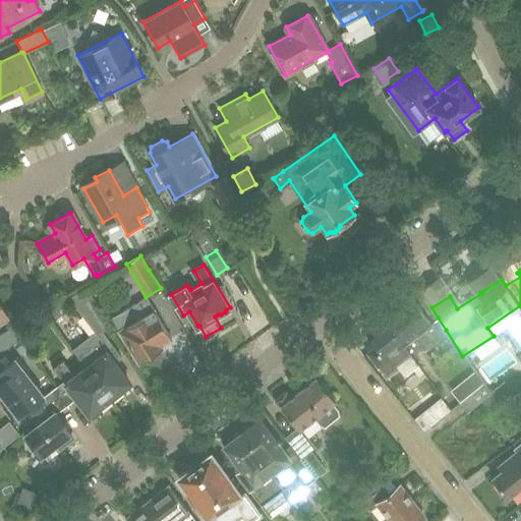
[(82,291),(69,299),(82,317),(95,309),(82,291)]
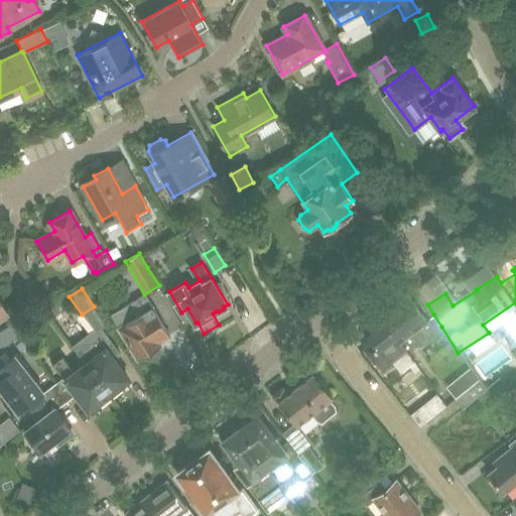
[(169,336),(152,307),(152,306),(144,294),(110,314),(137,359),(140,358),(142,360),(151,355),(149,352),(160,345),(158,343),(169,336)]
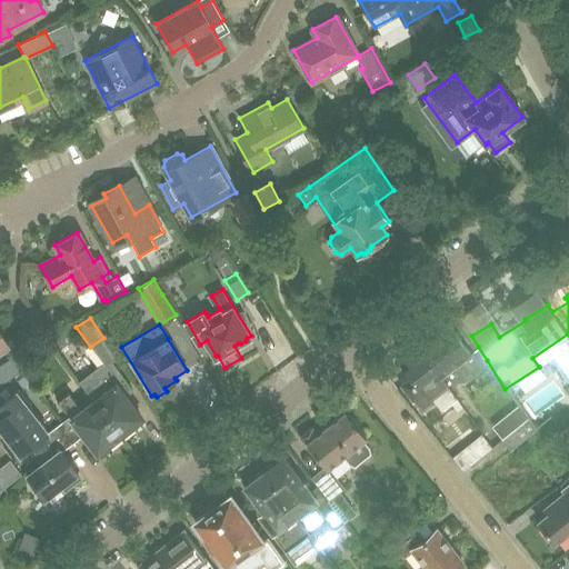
[(479,366),(487,360),(478,347),(470,353),(449,326),(419,349),(440,378),(440,377),(457,365),(466,376),(479,366)]
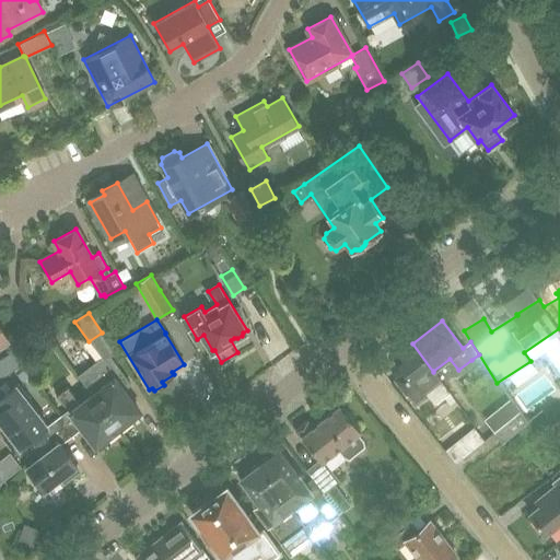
[(433,372),(412,343),(394,358),(404,372),(395,378),(413,404),(424,395),(423,394),(441,381),(433,371),(433,372)]
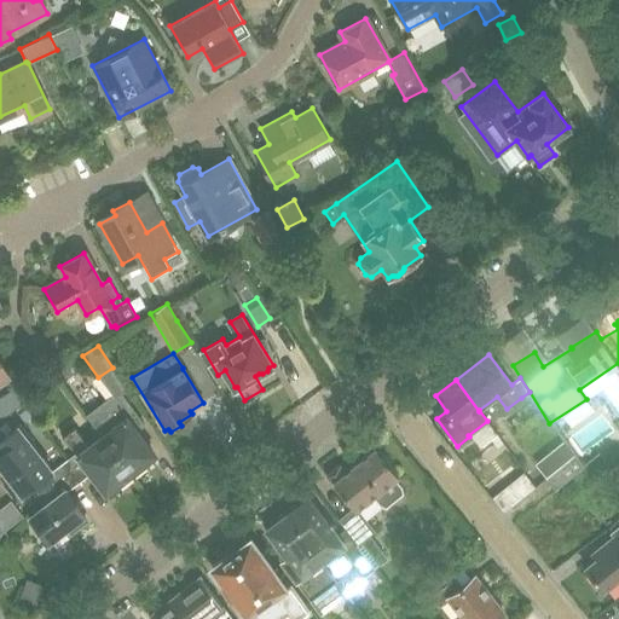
[(143,423),(120,394),(120,393),(114,398),(111,399),(100,408),(87,417),(102,437),(132,476),(145,467),(142,462),(152,453),(134,431),(143,423)]
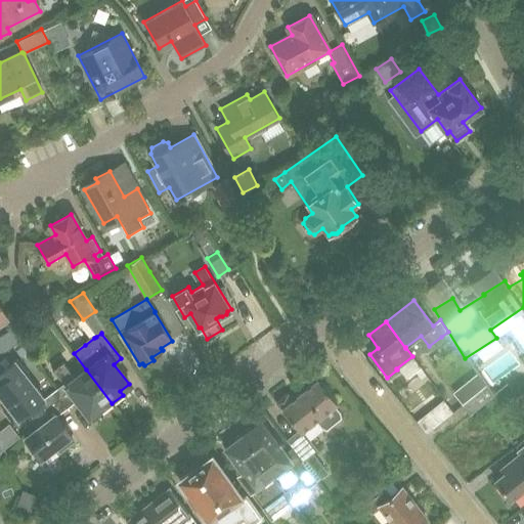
[(43,397),(33,383),(31,385),(24,375),(27,372),(16,358),(14,359),(7,350),(0,354),(0,382),(4,379),(9,385),(0,392),(8,402),(6,403),(18,418),(28,410),(43,397)]
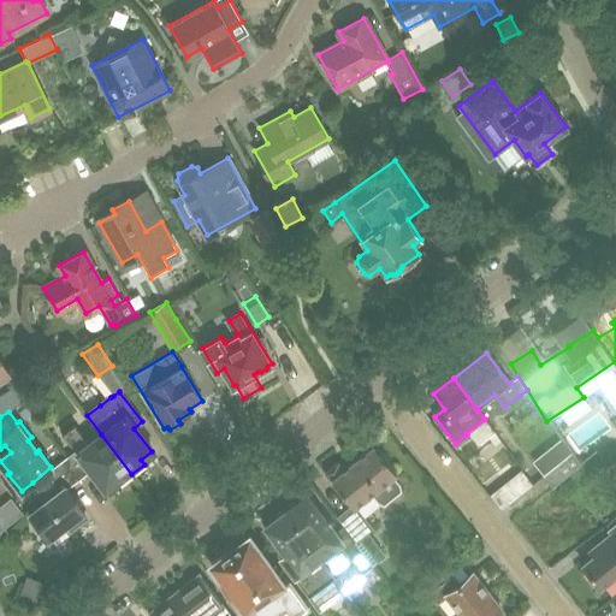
[(131,474),(101,434),(87,445),(72,426),(63,433),(75,449),(63,458),(78,479),(90,471),(104,487),(114,479),(119,484),(131,474)]
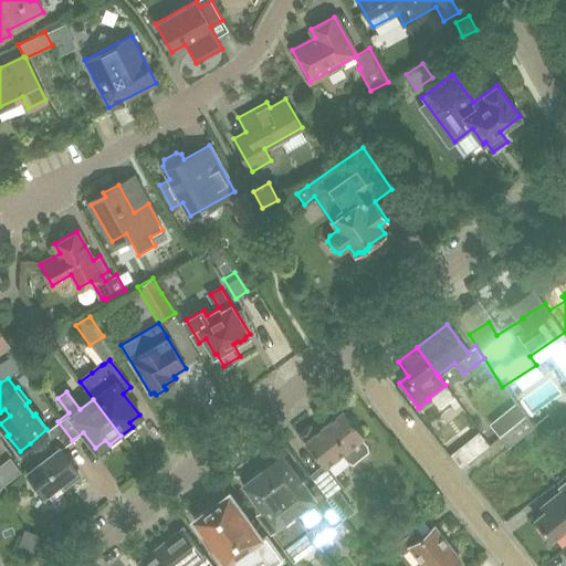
[(297,436),(322,465),(310,475),(325,498),(341,521),(352,512),(336,490),(339,486),(324,467),(339,454),(345,461),(352,462),(367,450),(365,443),(360,437),(363,436),(342,410),(315,432),(310,426),(297,436)]
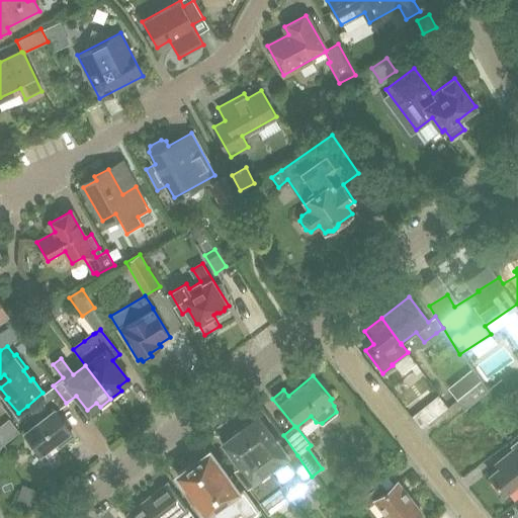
[(489,393),(480,380),(456,399),(465,410),(489,393)]
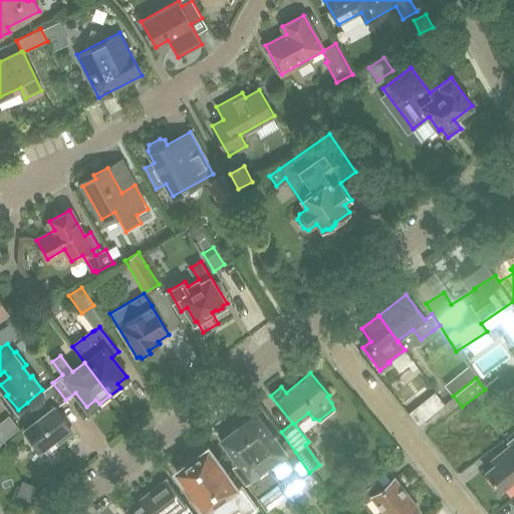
[(69,427),(70,426),(56,407),(65,400),(52,382),(42,390),(27,403),(38,417),(24,429),(40,449),(55,438),(58,443),(72,432),(69,427)]
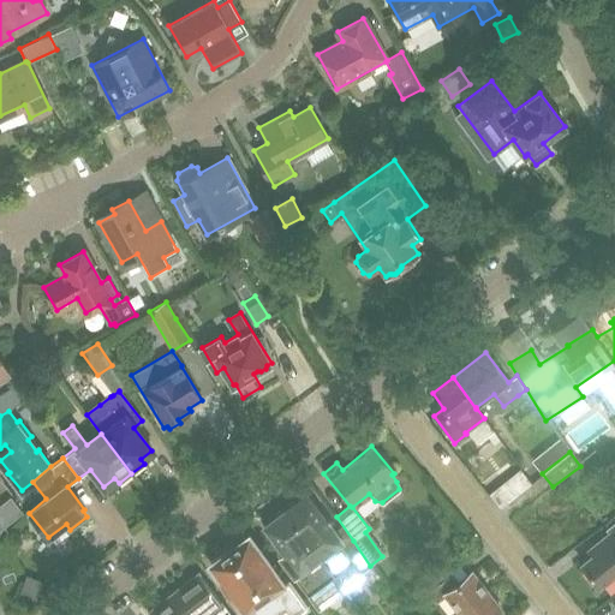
[(532,485),(523,472),(493,496),(502,508),(532,485)]
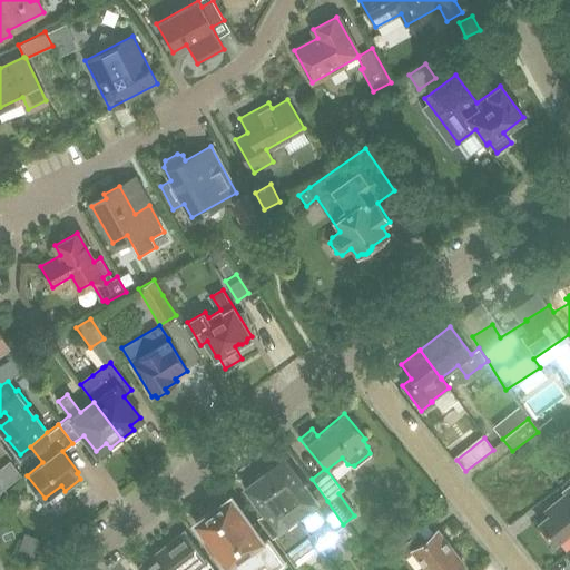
[(302,483),(302,484),(282,458),(263,472),(284,500),(283,501),(308,536),(327,521),(334,530),(343,524),(321,494),(314,500),(302,483)]
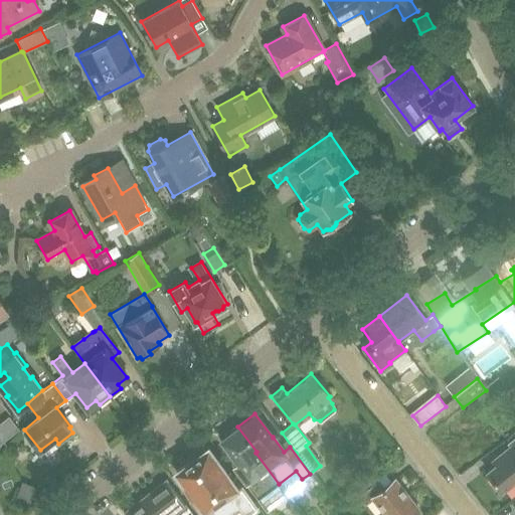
[(9,417),(0,423),(0,442),(18,430),(9,417)]
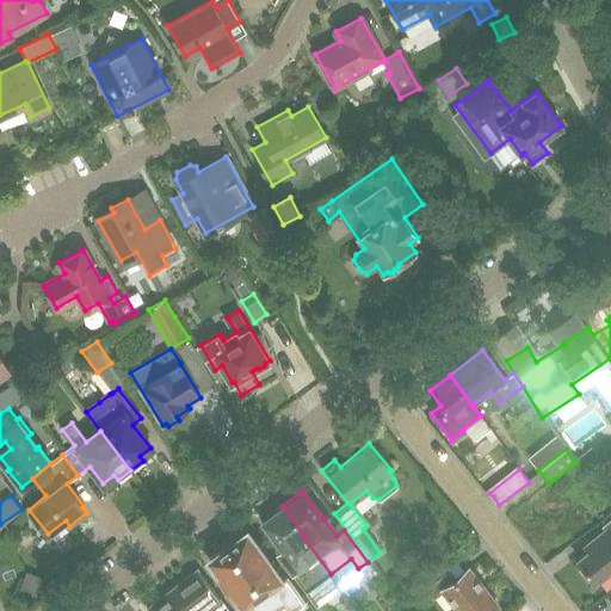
[(304,536),(282,506),(261,523),(282,550),(277,555),(306,593),(331,574),(303,537),(304,536)]
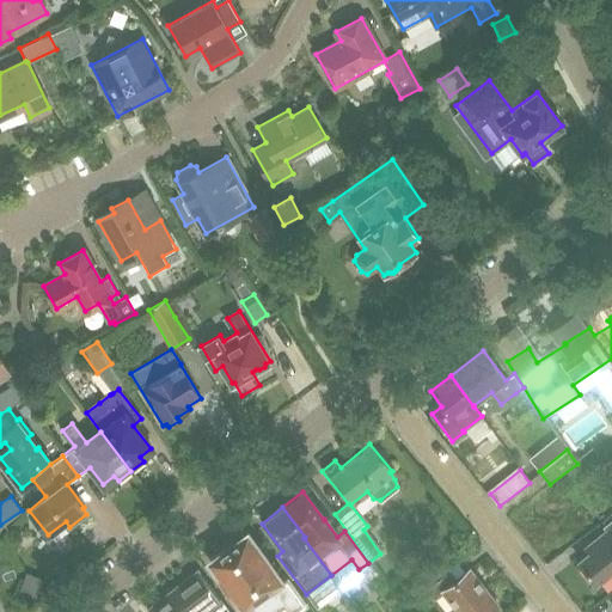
[(611,519),(604,526),(607,531),(595,540),(600,545),(579,562),(597,582),(611,569),(611,519)]
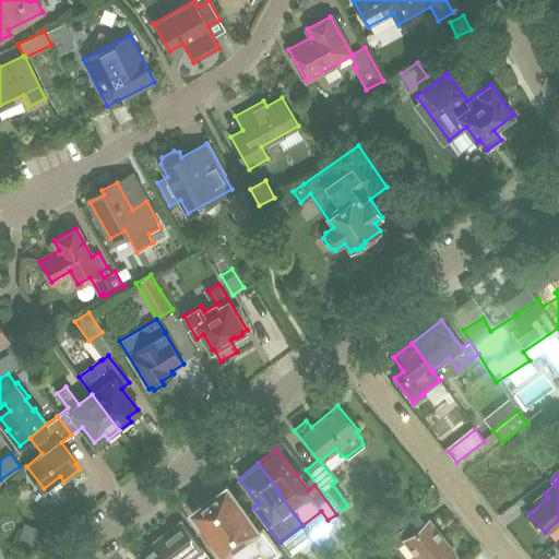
[(269,558),(277,552),(262,531),(257,534),(225,488),(191,512),(217,549),(219,547),(227,558),(251,558),(259,555),(261,558),(269,558)]
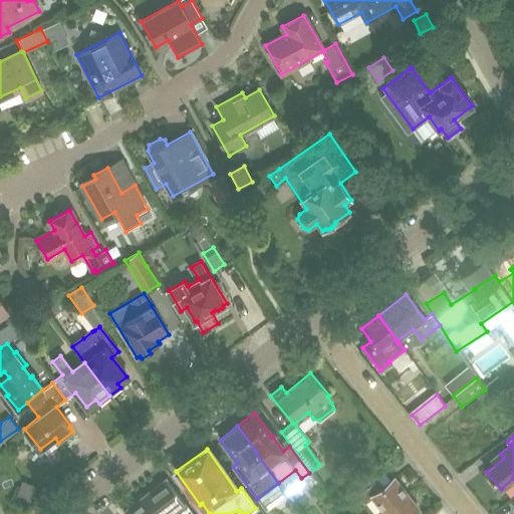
[(373,496),(387,513),(414,513),(419,511),(396,479),(383,487),(379,480),(359,495),(365,502),(373,496)]
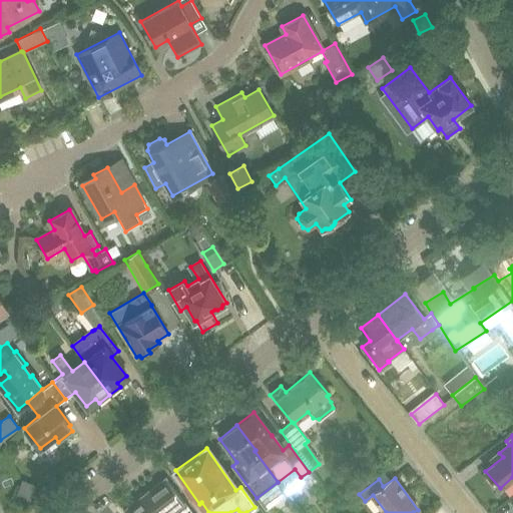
[(190,512),(165,479),(141,497),(153,512),(190,512)]
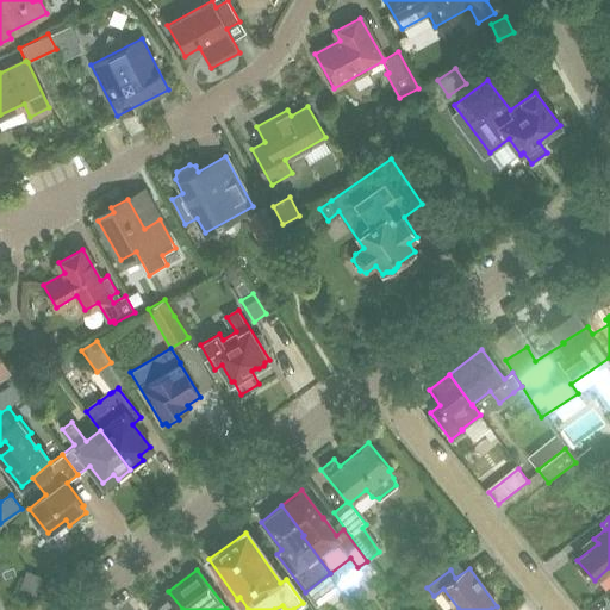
[(182,609),(168,591),(148,607),(149,609),(182,609)]
